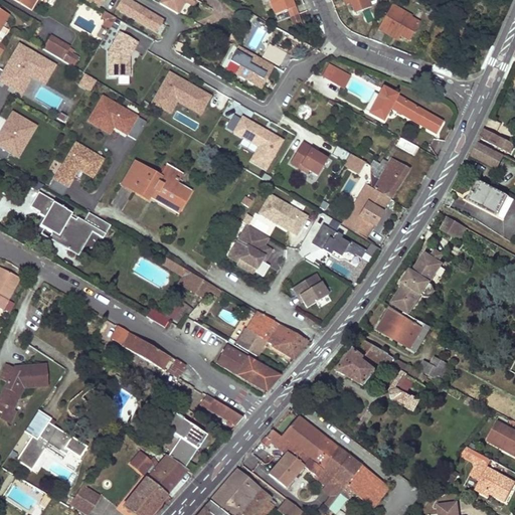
[(13,0),(30,10),(36,0),(13,0)]
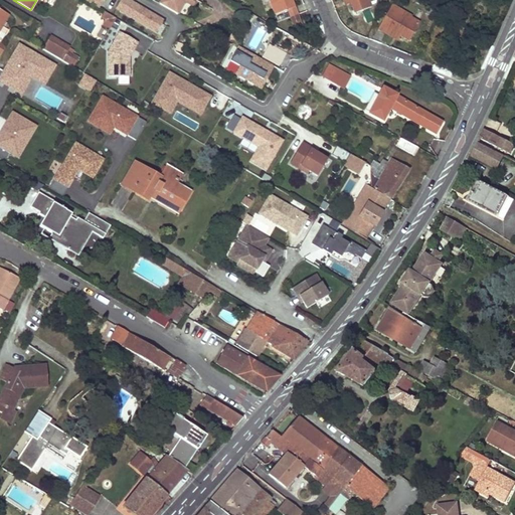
[(163,22),(125,0),(121,0),(116,9),(156,33),(163,22)]
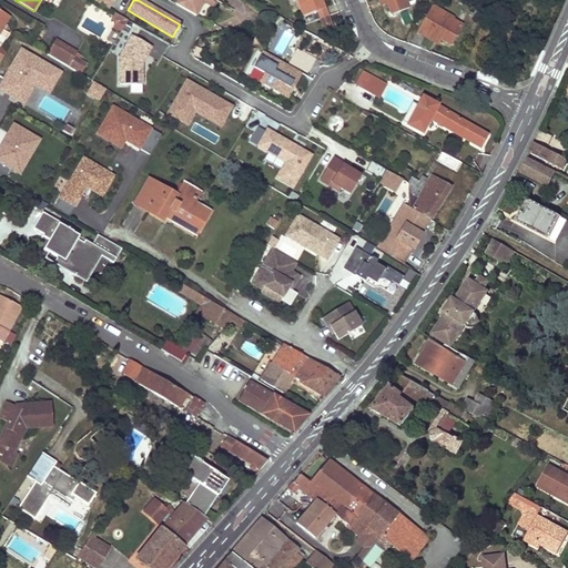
[(178,0),(176,4),(196,16),(204,2),(210,4),(211,0),(178,0)]
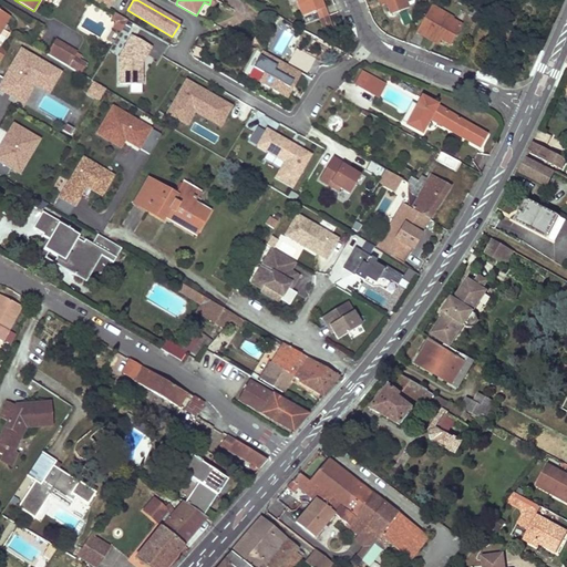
[(297,0),(302,16),(317,11),(323,8),(320,0),(297,0)]
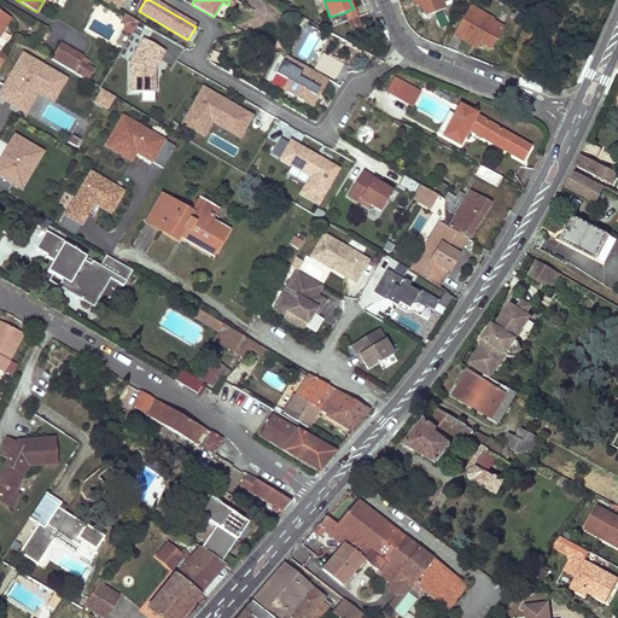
[(420,0),(421,4),(426,16),(445,9),(442,0),(412,0),(413,3),(418,0),(420,0)]
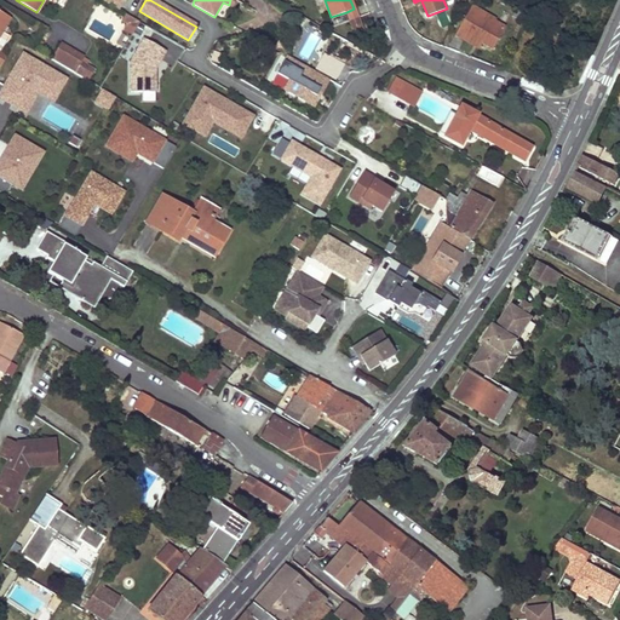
[(497,19),(471,6),(455,35),(474,46),(477,40),(482,44),(493,50),(505,28),(495,22),(497,19)]
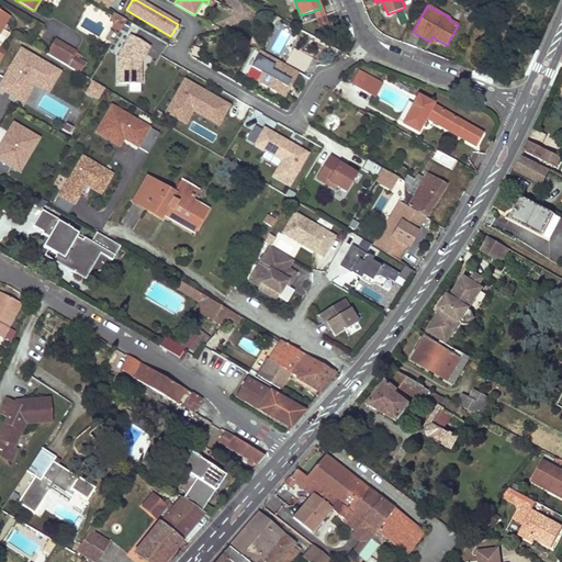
[(317,19),(324,15),(321,8),(314,11),(317,19)]
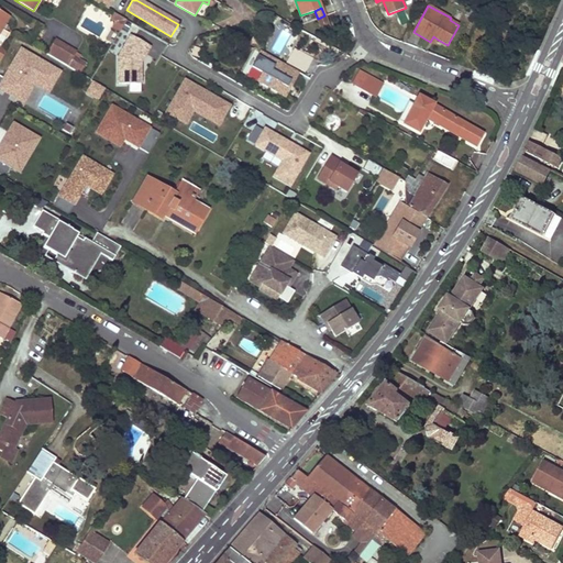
[(0,31),(2,29),(9,15),(0,10),(0,31)]
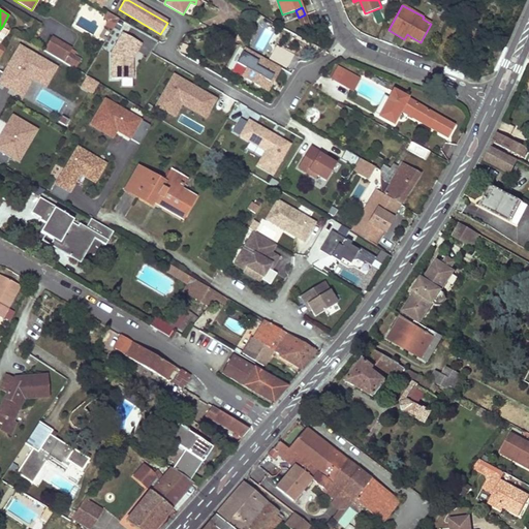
[(119,19),(107,12),(104,18),(109,20),(105,26),(113,30),(119,19)]
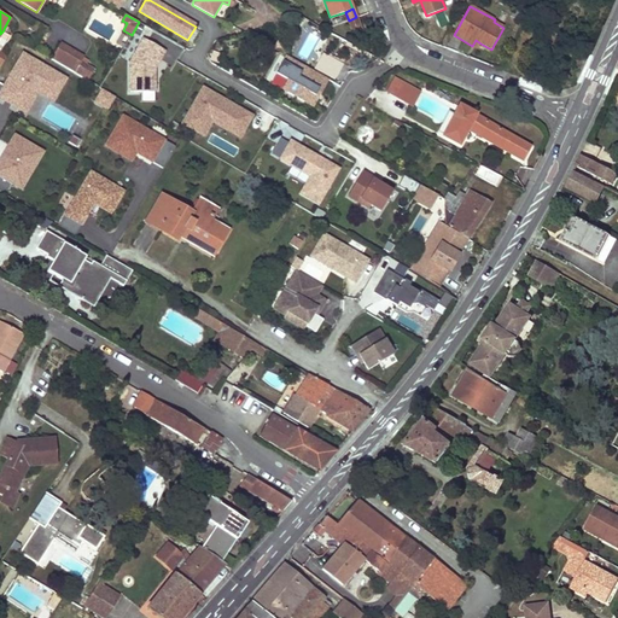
[(353,31),(361,29),(356,17),(349,21),(353,31)]
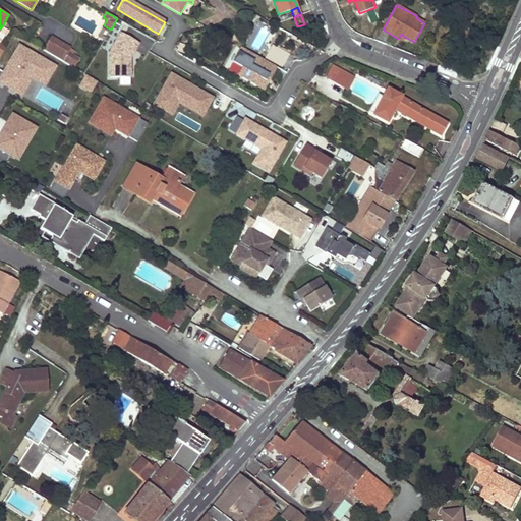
[(8,31),(2,26),(0,29),(0,41),(1,42),(8,31)]
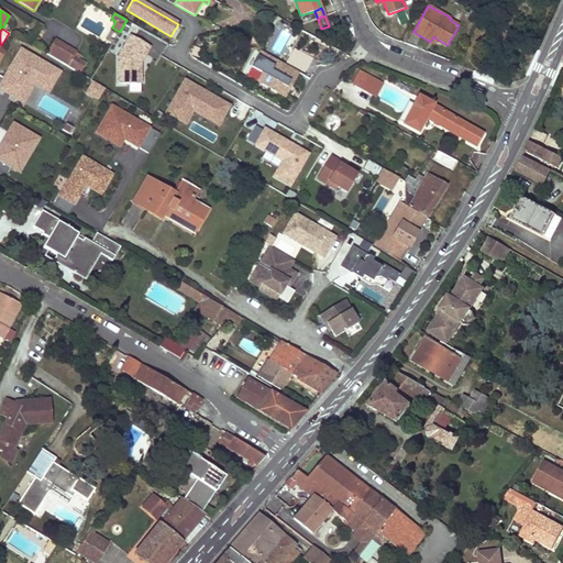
[(151,46),(130,35),(118,56),(118,84),(141,84),(141,63),(151,46)]
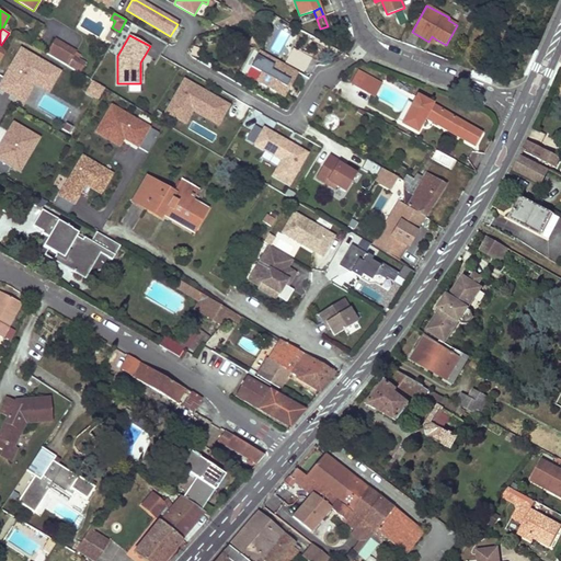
[(47,53),(68,66),(72,59),(77,52),(55,38),(47,53)]
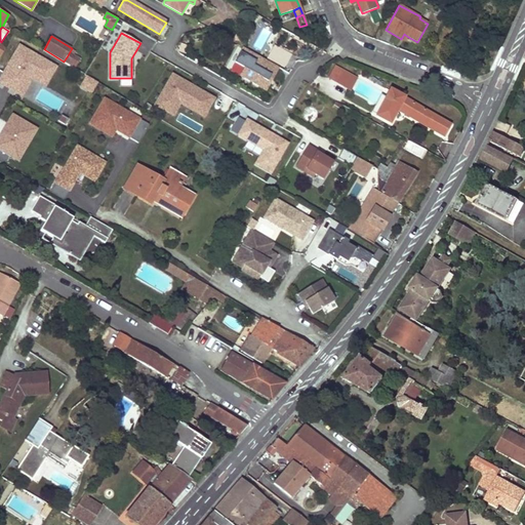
[(47,77),(54,66),(18,45),(3,73),(0,70),(0,83),(4,85),(5,84),(10,86),(9,88),(22,96),(28,86),(26,85),(35,70),(47,77)]
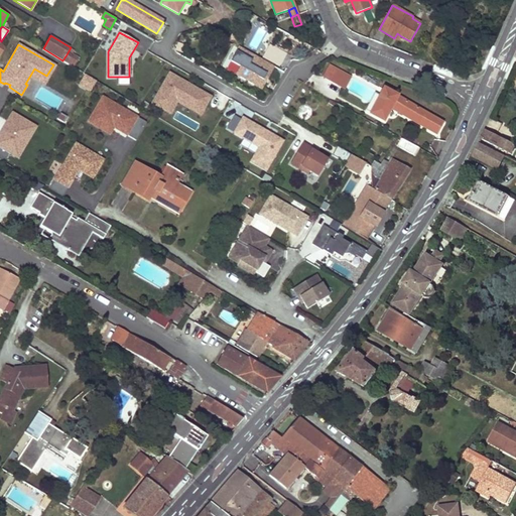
[(278,66),(284,52),(273,46),(266,60),(278,66)]
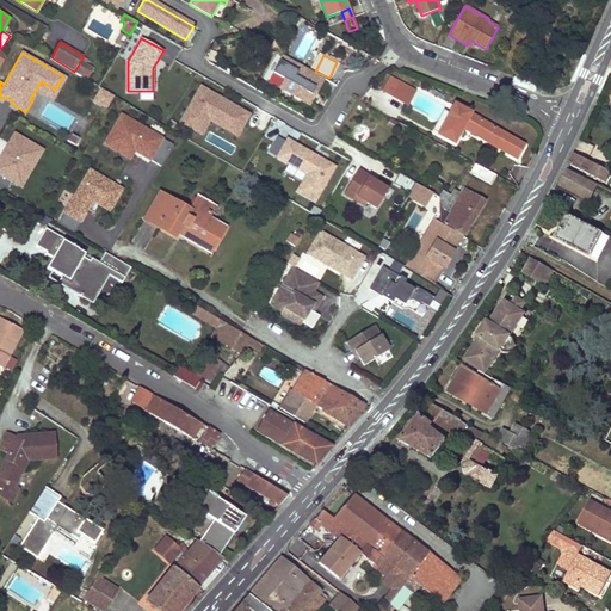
[(318,90),(323,79),(282,56),(272,73),(284,80),(279,88),(309,105),(314,97),(312,94),(315,88),(318,90)]
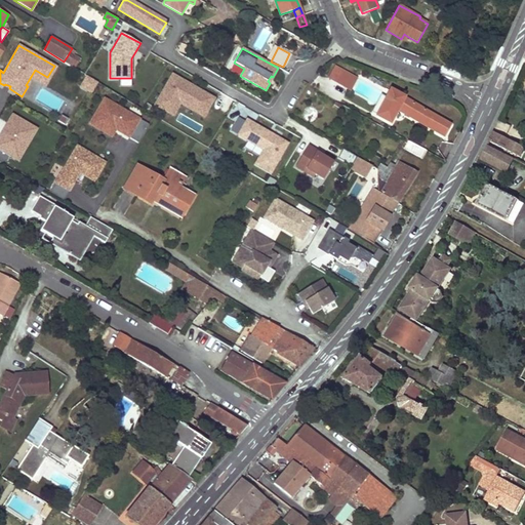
[(329,78),(336,82),(342,70),(335,66),(329,78)]
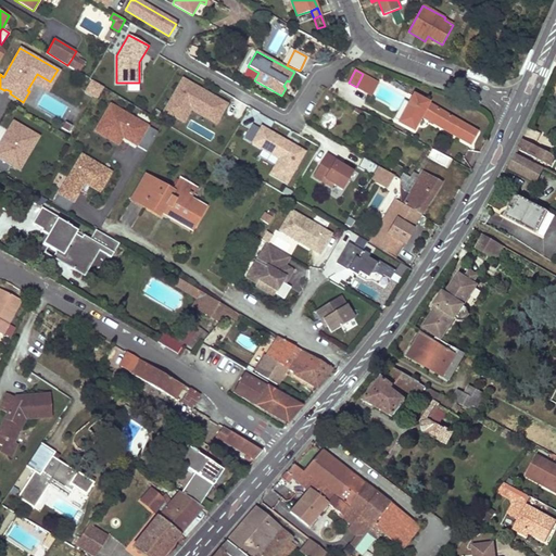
[(356,87),(371,96),(378,83),(363,74),(356,87)]
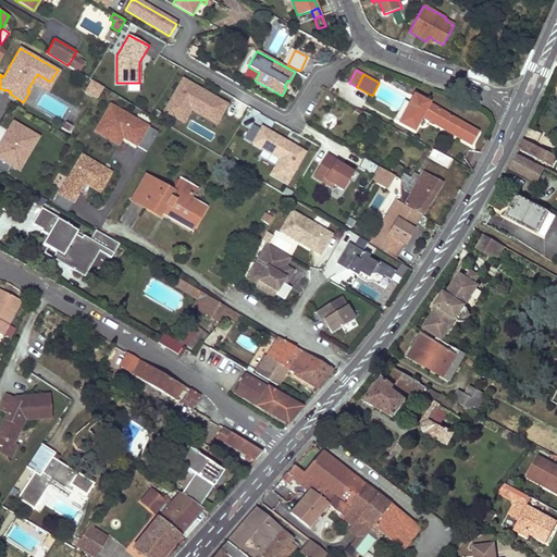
[(85,93),(98,100),(104,87),(91,81),(85,93)]
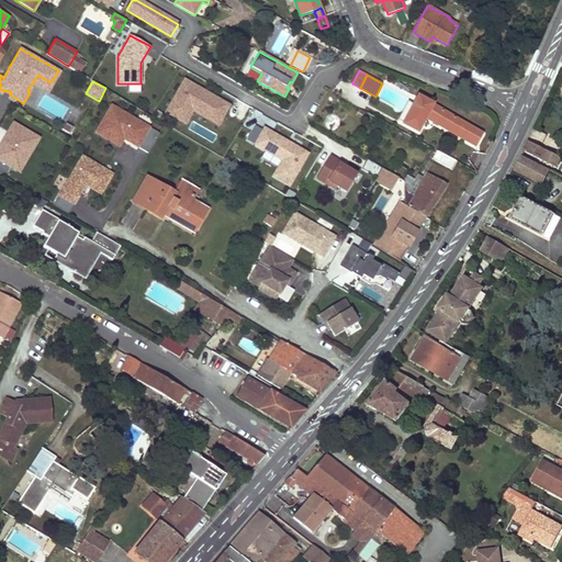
[(217,123),(227,107),(186,82),(168,112),(184,122),(192,109),(217,123)]
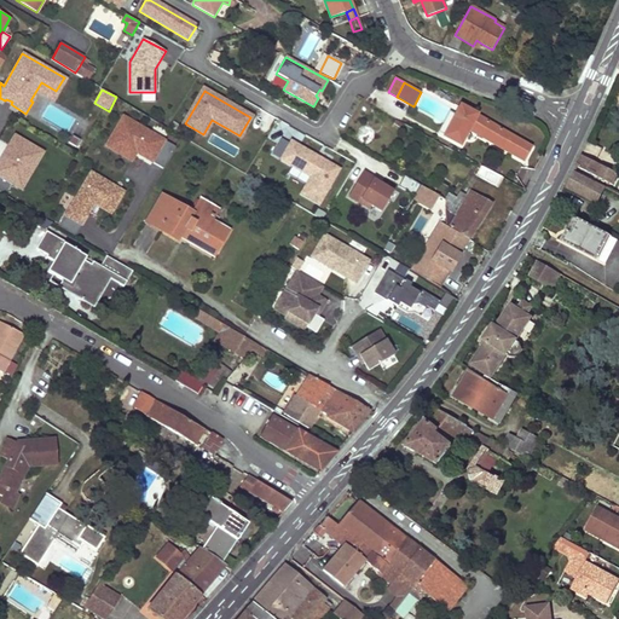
[(532,148),(461,106),(456,116),(445,136),(460,145),(469,128),(525,161),(532,148)]
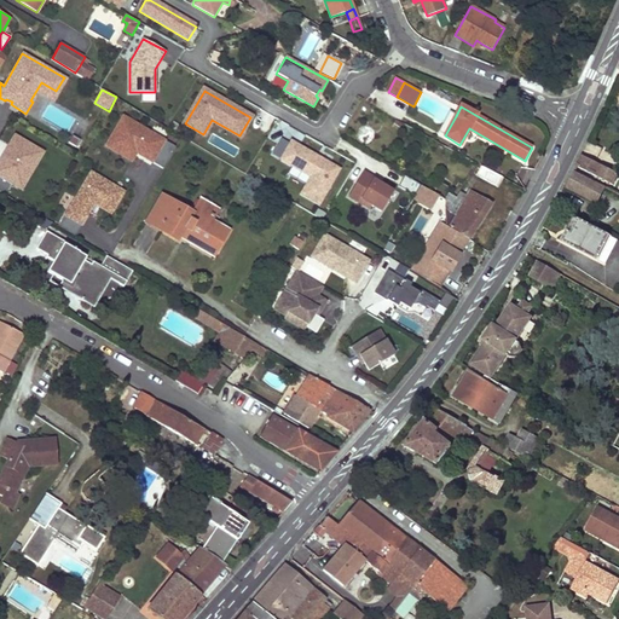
[(456,116),(449,111),(439,133),(445,136),(456,116)]
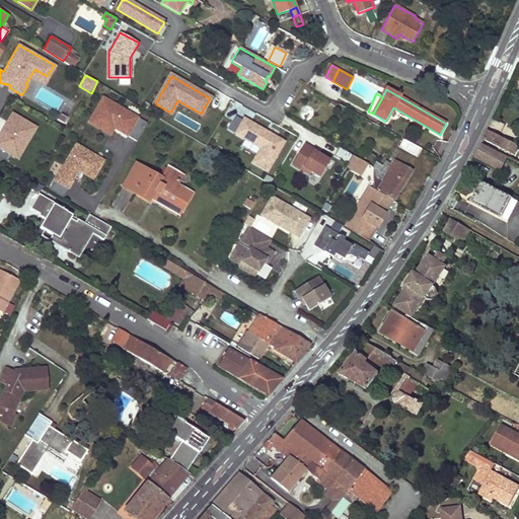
[(137,141),(147,123),(104,97),(89,122),(100,129),(104,122),(123,132),(124,130),(129,133),(127,135),(137,141)]
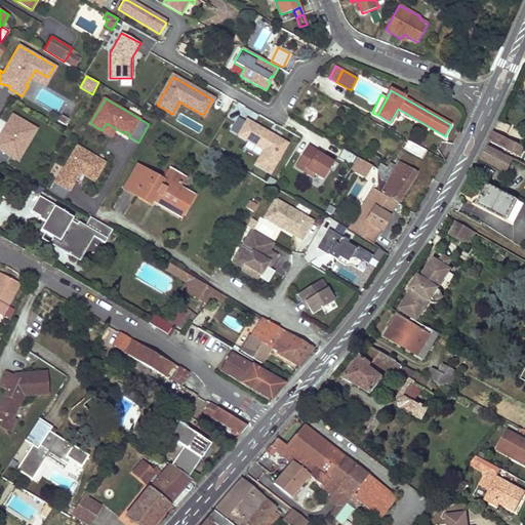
[(215,109),(211,117),(215,120),(219,112),(215,109)]
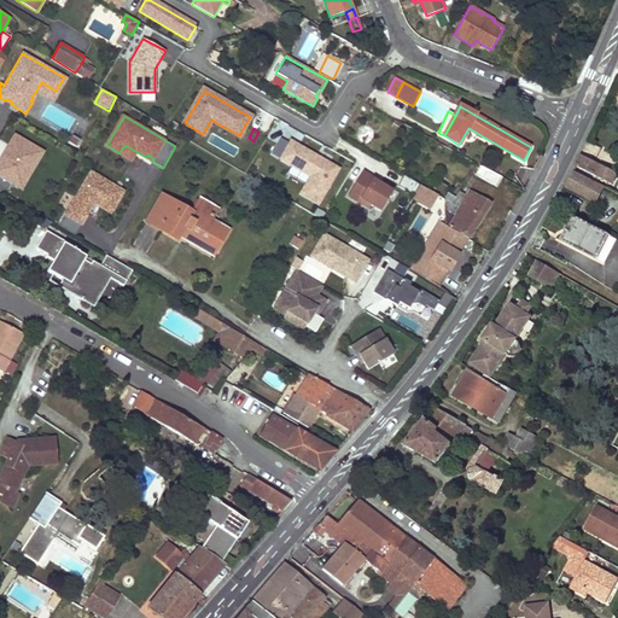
[(31,170),(42,152),(15,135),(9,146),(11,147),(7,153),(4,151),(0,158),(0,191),(4,194),(11,184),(12,185),(24,165),(31,170)]
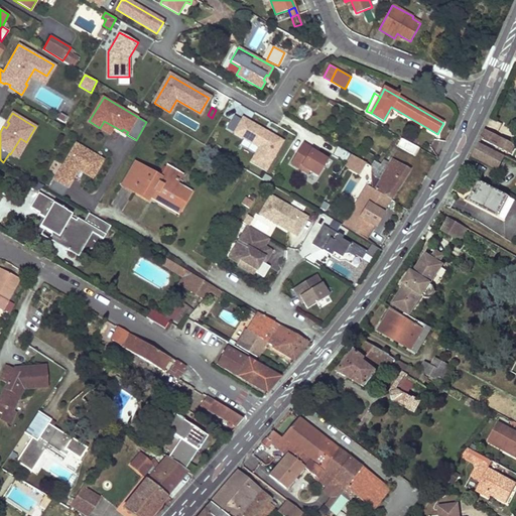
[(265,170),(282,141),(274,136),(273,139),(269,136),(271,134),(243,117),(234,133),(258,147),(250,161),(265,170)]
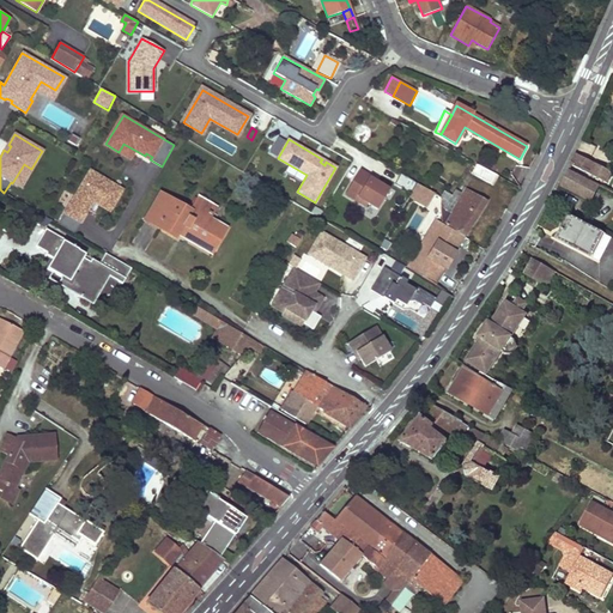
[(612,173),(577,153),(571,165),(607,183),(612,173)]
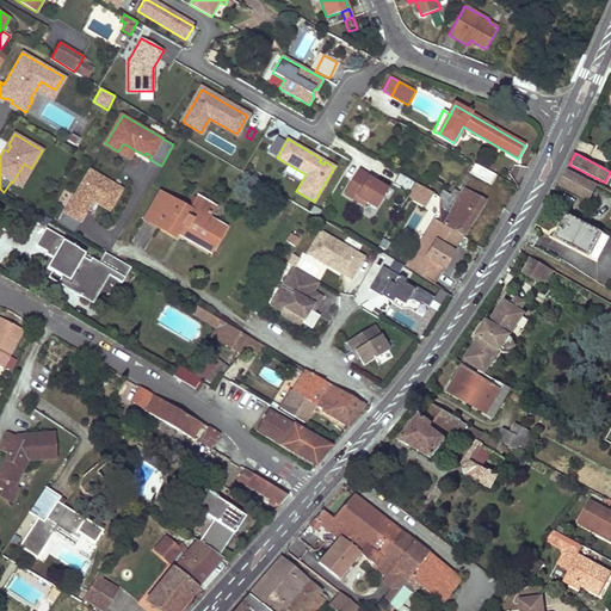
[(473,167),(470,173),(492,185),(495,176),(475,165),(473,167)]
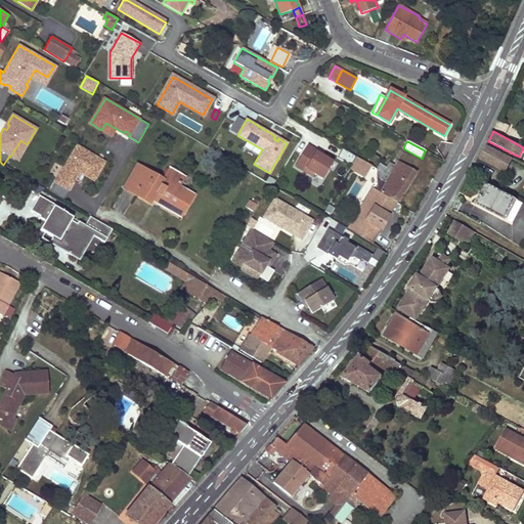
[(480,159),(492,165),(498,151),(486,144),(480,159)]
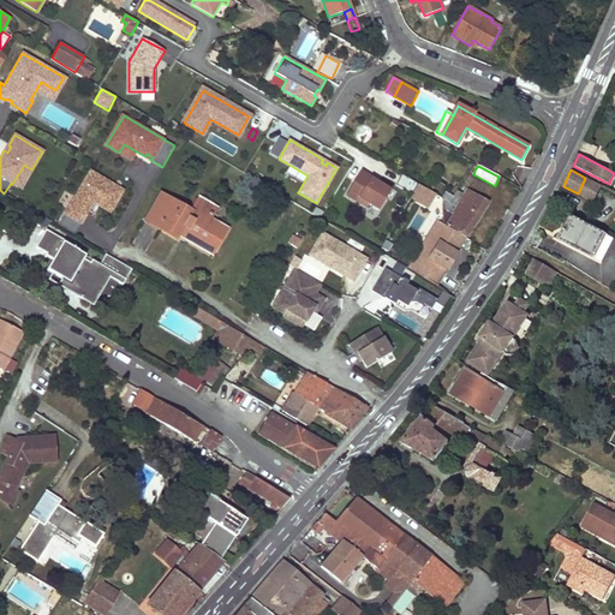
[(123,191),(90,172),(58,225),(75,234),(84,219),(82,218),(84,213),(87,214),(93,203),(111,213),(123,191)]
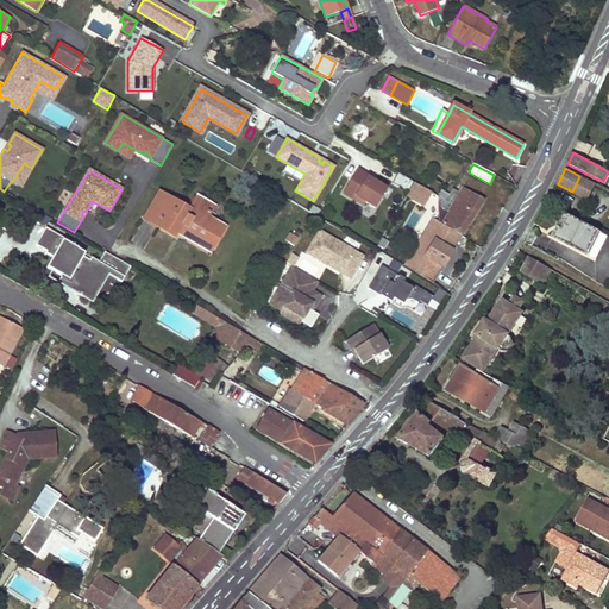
[(375,208),(387,189),(357,170),(343,193),(363,206),(365,202),(375,208)]
